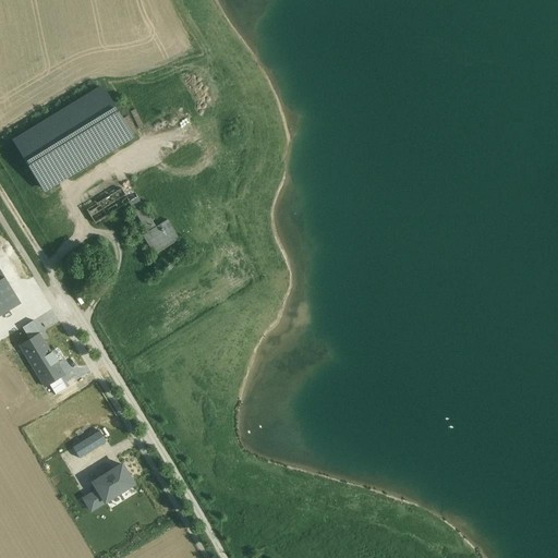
[(110,86),(15,133),(34,171),(41,168),(39,166),(60,156),(68,170),(63,172),(65,177),(137,141),(110,86)]
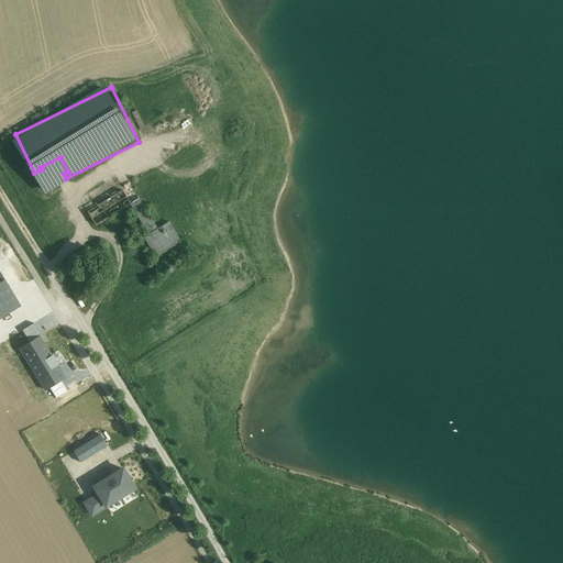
[(88,209),(95,223),(132,205),(125,190),(88,209)]
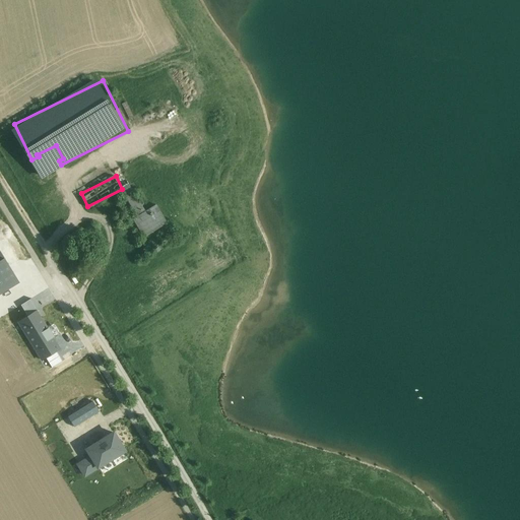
[(155,205),(146,211),(131,187),(122,192),(137,217),(131,220),(143,240),(168,225),(155,205)]
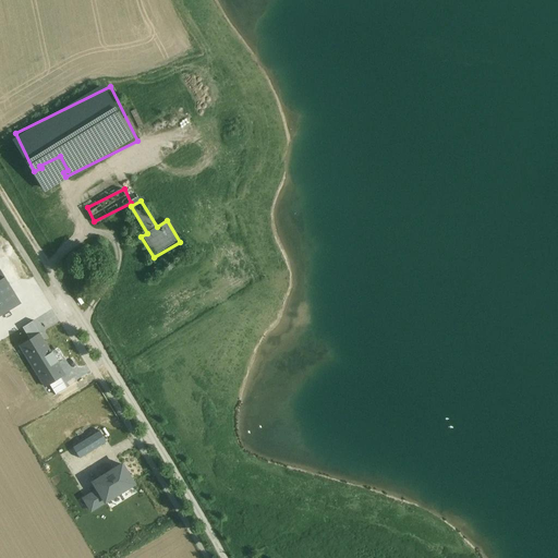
[(82,458),(109,441),(101,429),(74,446),(82,458)]
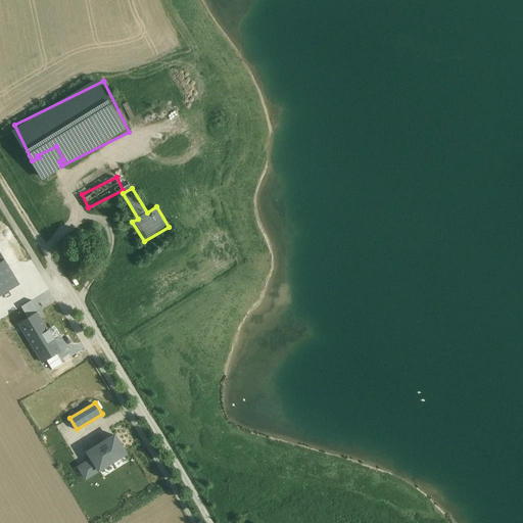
[(87,450),(92,458),(78,466),(86,480),(131,455),(119,433),(87,450)]
